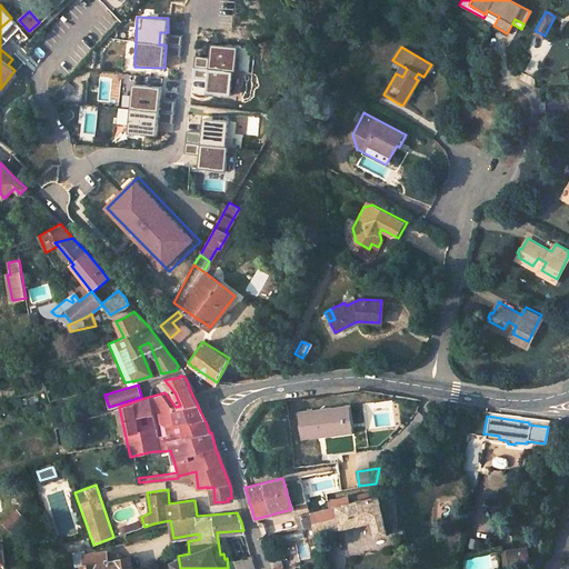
[(292,516),(295,528),(313,523),(316,533),(371,520),(375,536),(387,532),(379,496),(368,498),(367,492),(348,497),(347,495),(327,500),(329,507),(326,508),(310,511),(292,516)]
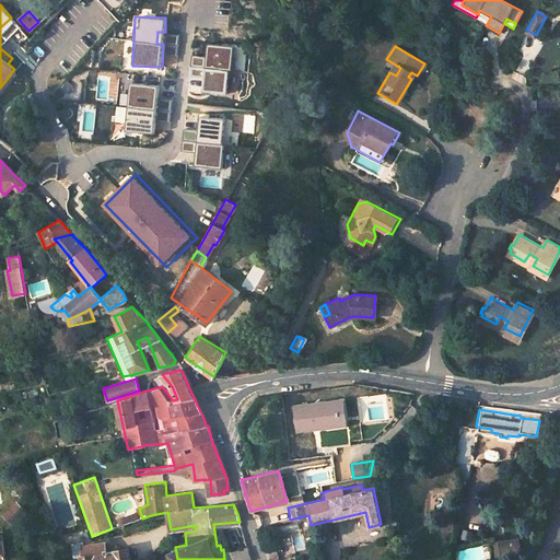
[(305,503),(321,500),(316,485),(302,488),(305,503)]
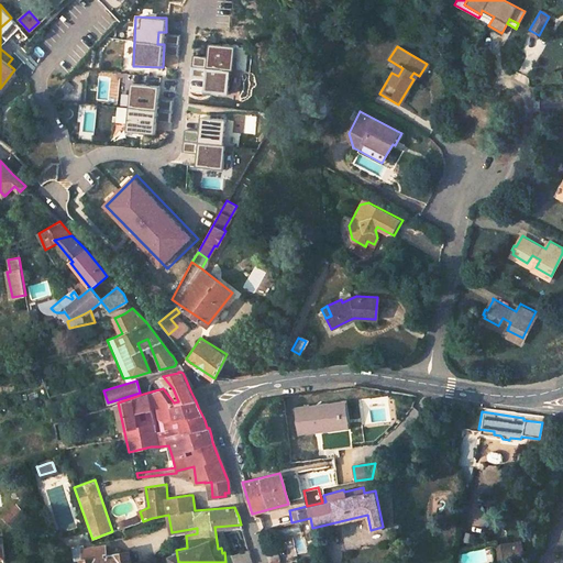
[(4,518),(13,527),(25,514),(17,506),(4,518)]
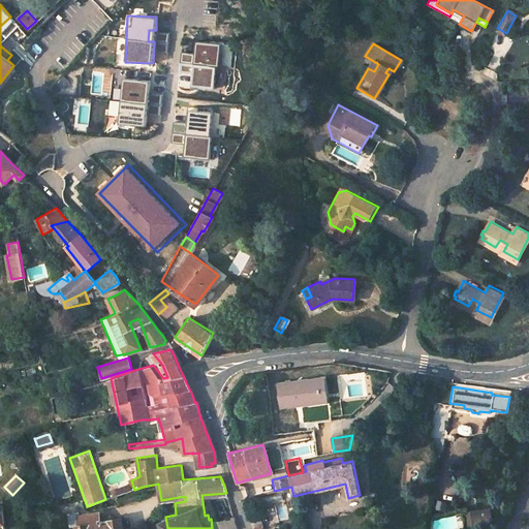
[(131,484),(113,491),(115,497),(133,490),(131,484)]
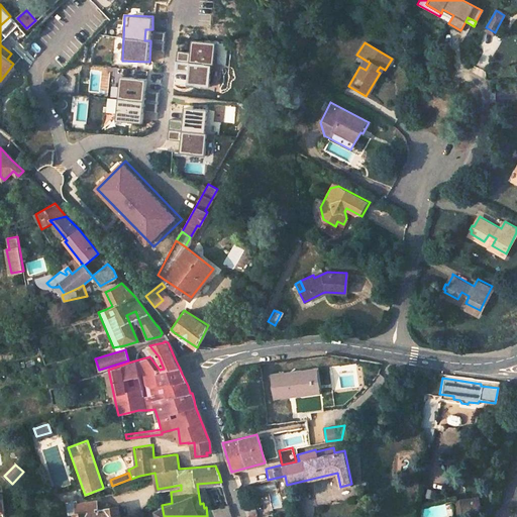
[(273,481),(252,485),(254,493),(275,489),(273,481)]
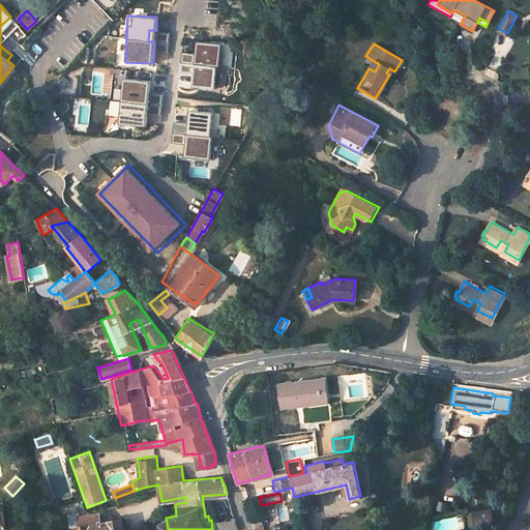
[(466,512),(468,527),(489,525),(492,524),(490,509),(466,512)]
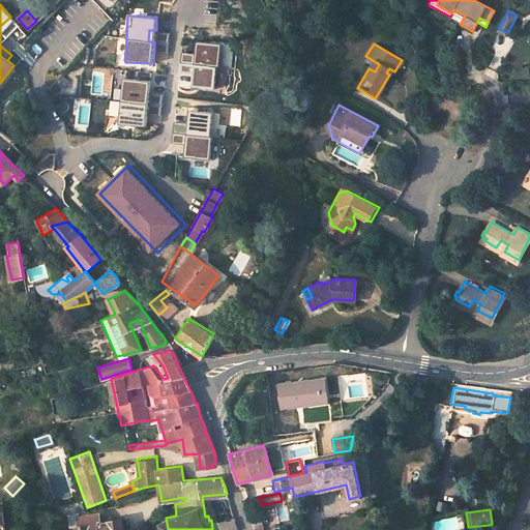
[(76,529),(123,529),(121,518),(97,523),(96,519),(92,519),(91,513),(78,517),(77,512),(65,514),(68,528),(76,527),(76,529)]
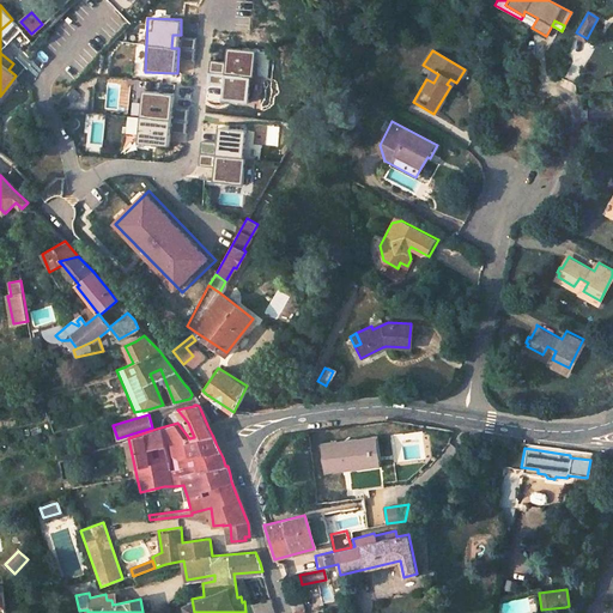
[(253,612),(273,612),(269,599),(250,604),(253,612)]
